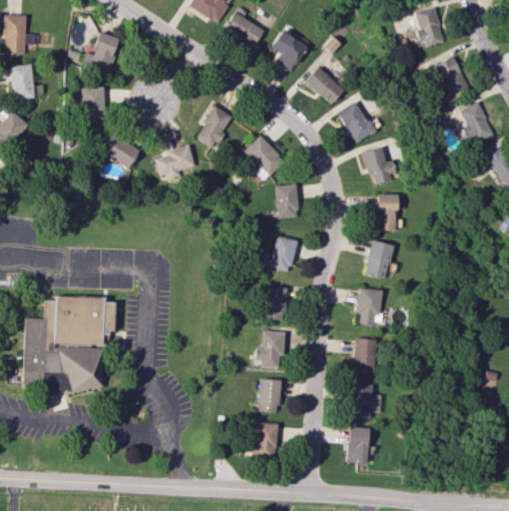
[(192,0),(189,7),(219,22),(228,2),(223,0),(192,0)]
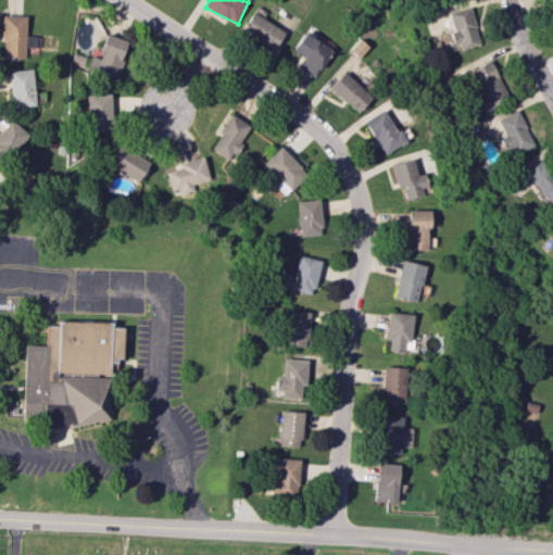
[(459,51),(482,45),(472,5),(448,11),(459,51)]
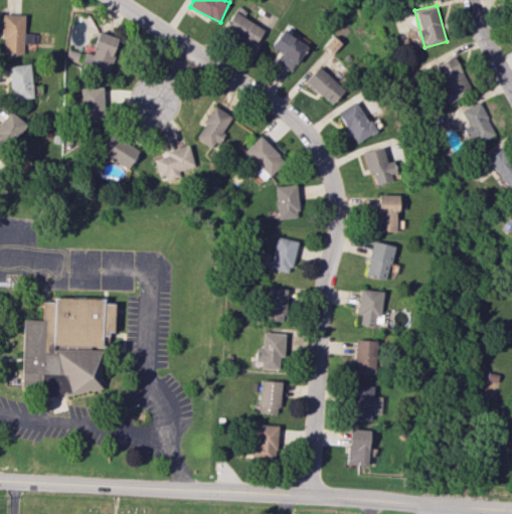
[(265,29),(234,12),(225,30),(256,46),(265,29)]
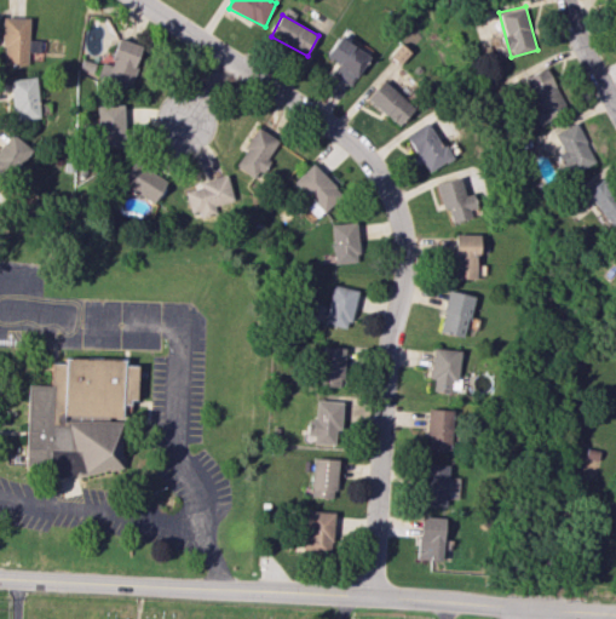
[(6,66),(30,67),(32,55),(49,55),(49,41),(32,41),(32,19),(6,19),(6,66)]
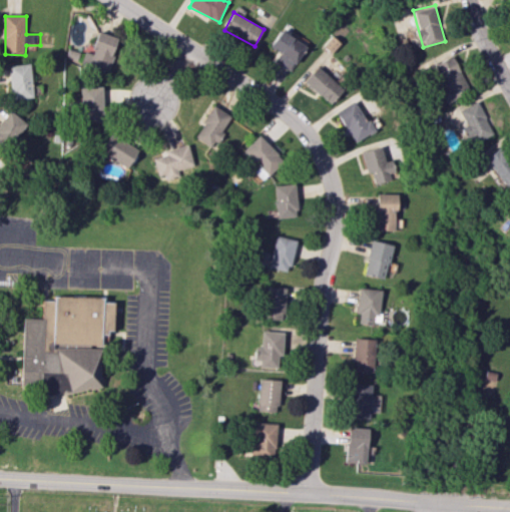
[(272,48),(283,54),(278,63),(294,71),(307,45),(281,31),(272,48)]
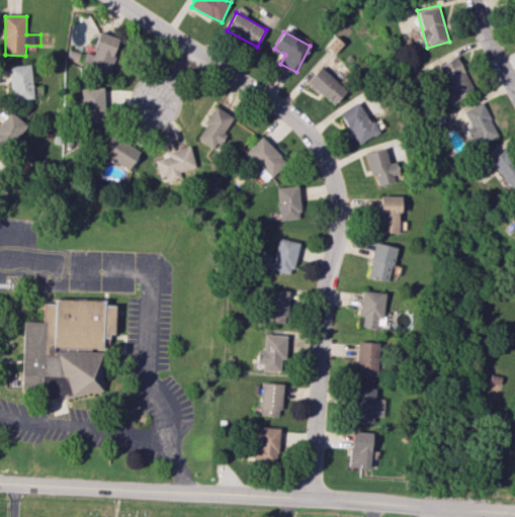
[(122,39),(102,32),(93,56),(88,54),(84,65),(109,75),(122,39)]
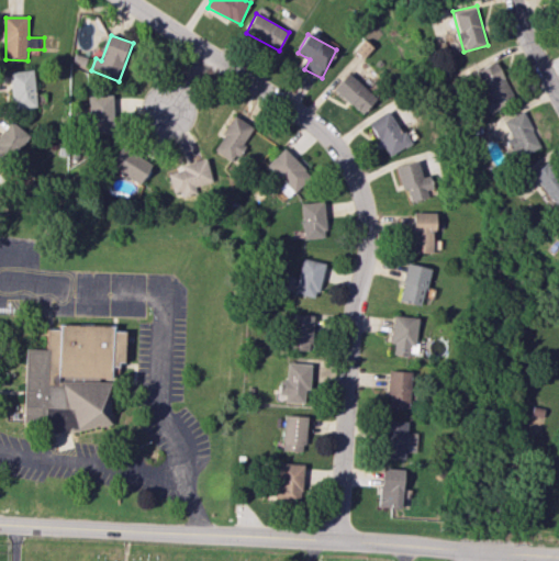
[(478,71),(491,97),(484,100),(491,113),(516,101),(498,62),(478,71)]
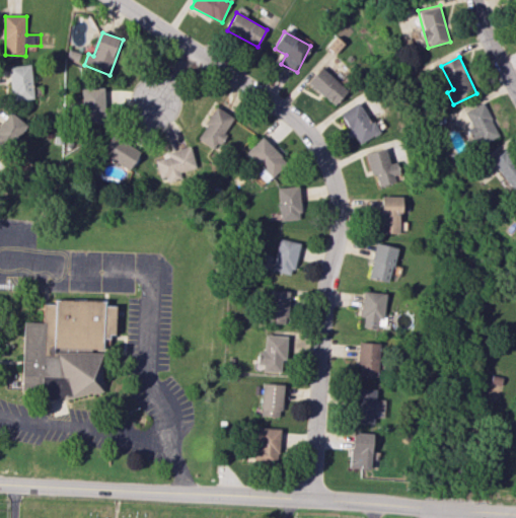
[(10,67),(14,101),(35,98),(32,65),(10,67)]
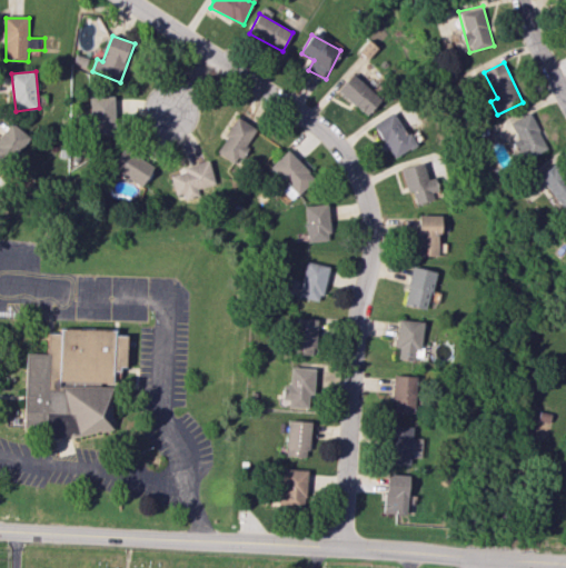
[(368,117),(383,100),(355,75),(339,90),(368,117)]
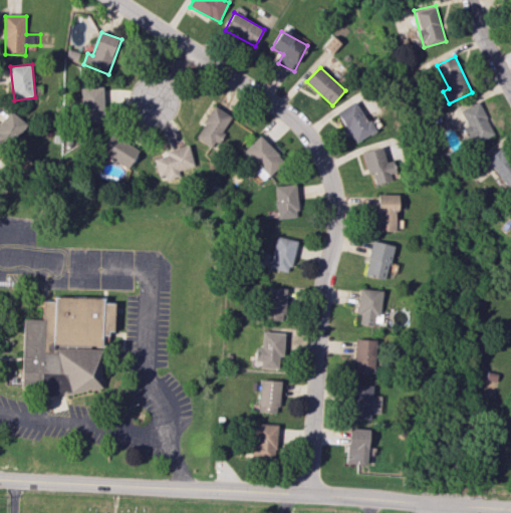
[(103,87),(82,88),(83,123),(104,122),(103,87)]
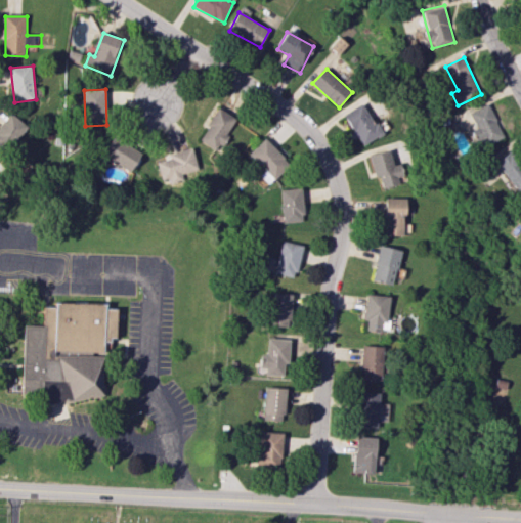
[(363,147),(383,135),(363,102),(344,115),(363,147)]
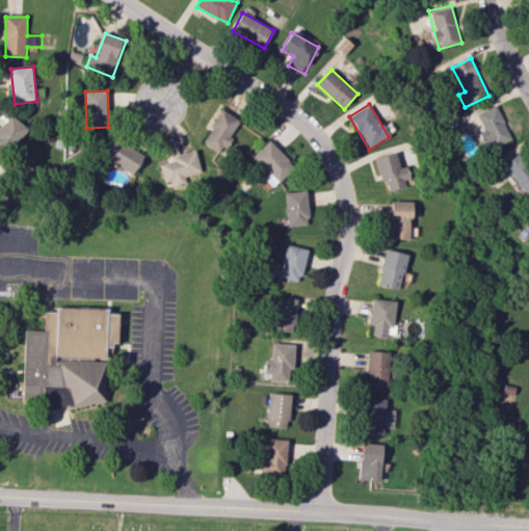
[(477,115),(485,131),(479,134),(488,152),(513,138),(496,106),(477,115)]
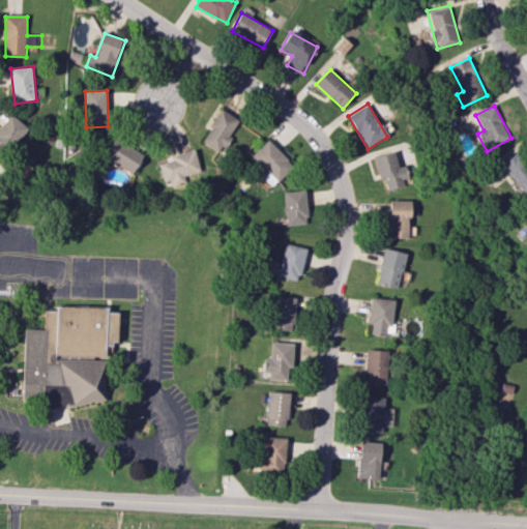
[(221,153),(241,122),(223,110),(202,142),(221,153)]
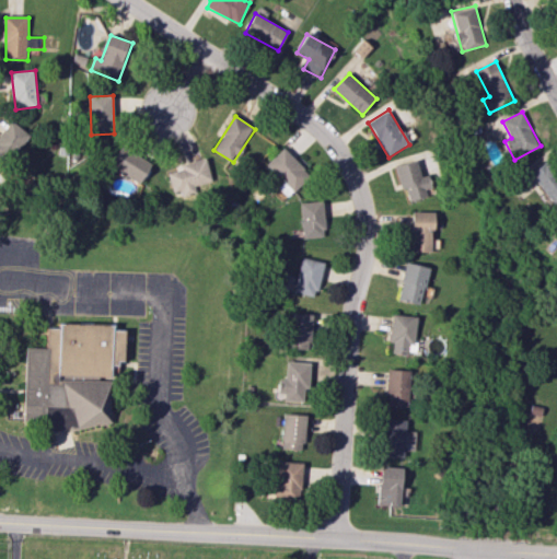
[(0,158),(4,152),(13,160),(33,137),(13,121),(0,136),(0,158)]
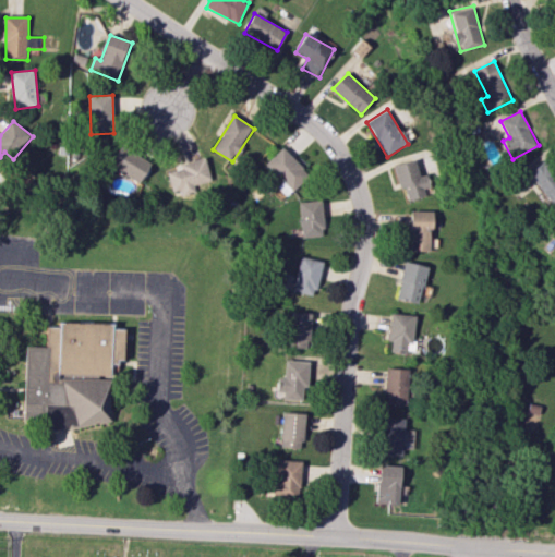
[(139,185),(153,166),(124,146),(110,166),(139,185)]
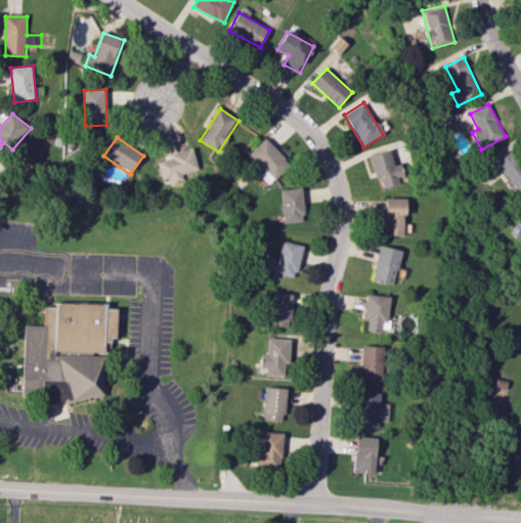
[(271,185),(292,165),(265,139),(251,155),(267,171),(261,176),(271,185)]
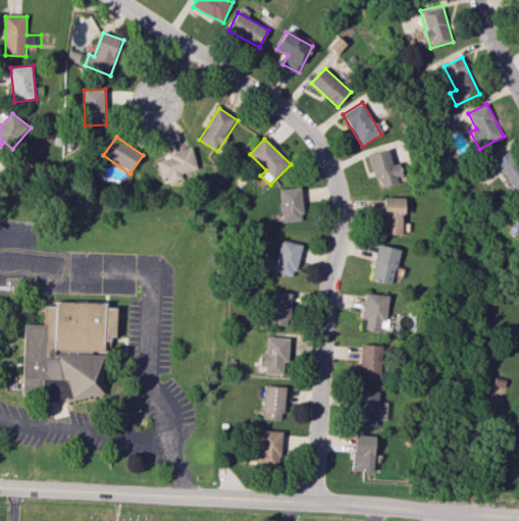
[(163,180),(170,178),(171,184),(185,180),(184,173),(198,169),(193,148),(169,154),(171,158),(158,162),(163,180)]
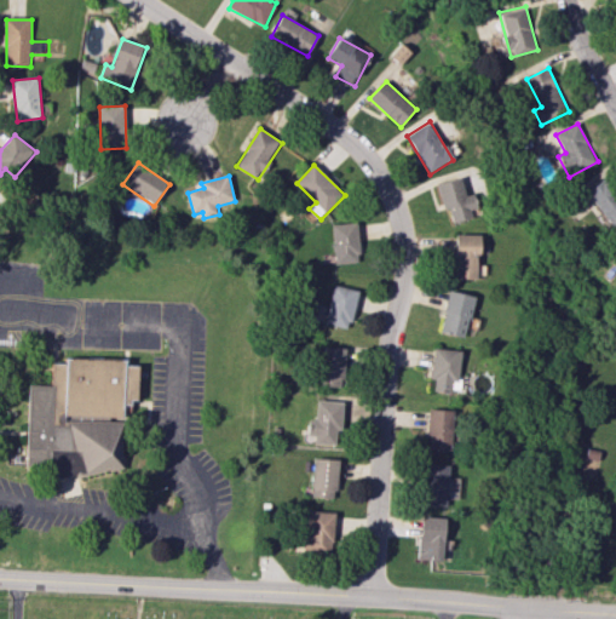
[(438,185),(450,223),(479,215),(473,194),(467,196),(461,178),(438,185)]
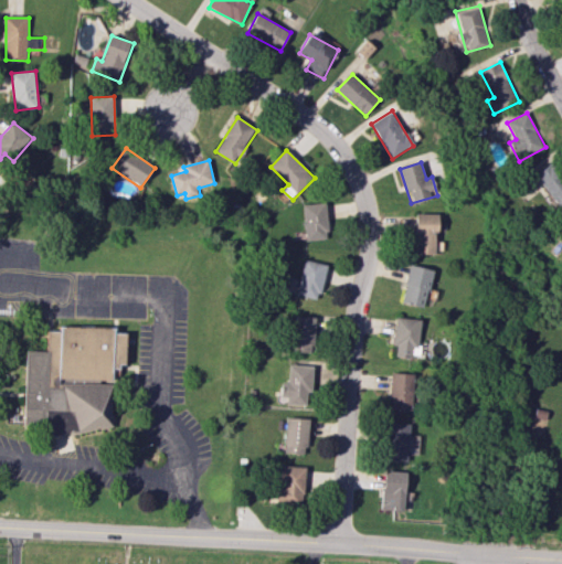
[(560,205),(561,204),(561,177),(551,163),(536,176),(560,205)]
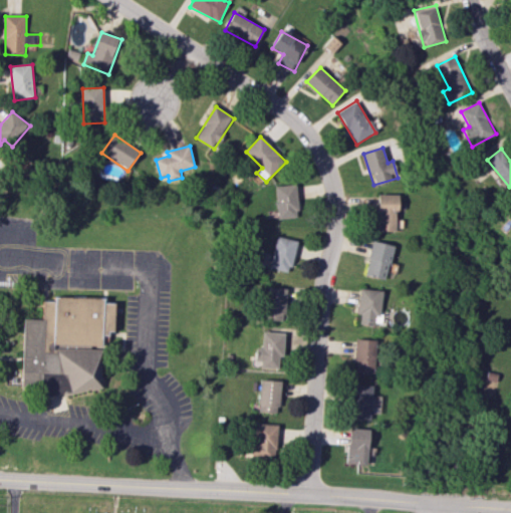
[(278,187),(279,219),(299,218),(298,186),(278,187)]
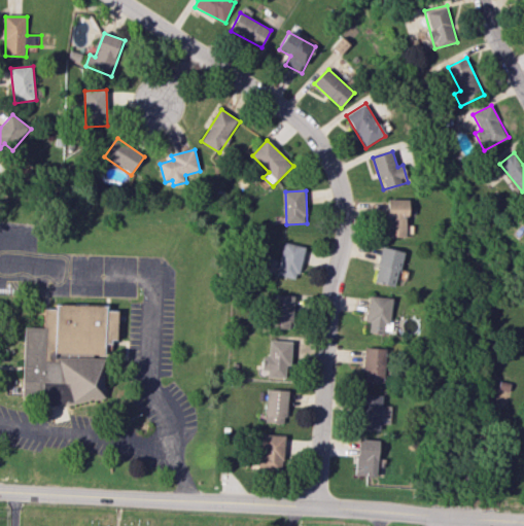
[(408,200),(388,200),(387,238),(407,238),(408,200)]
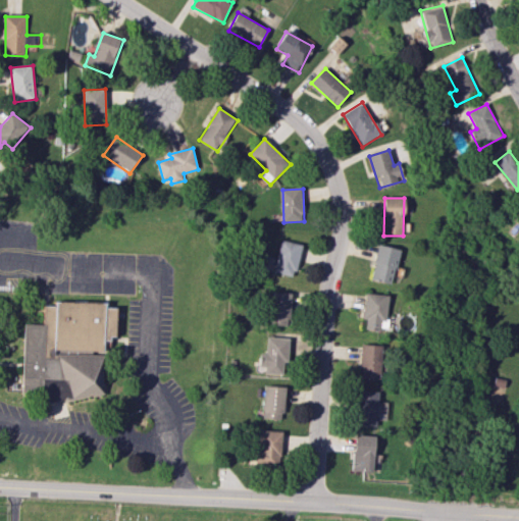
[(277,274),(298,276),(302,244),(280,242),(277,274)]
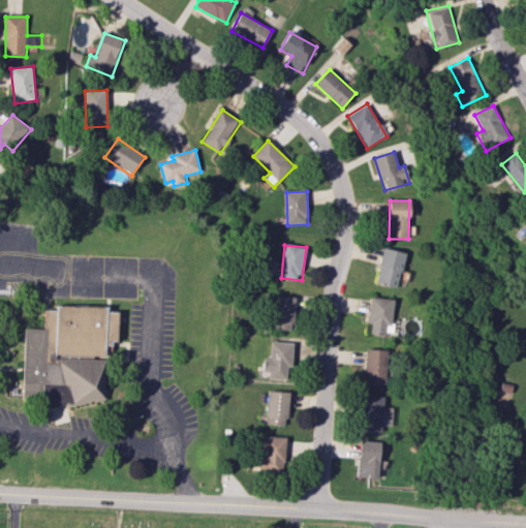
[(398,288),(406,253),(384,249),(376,284),(398,288)]
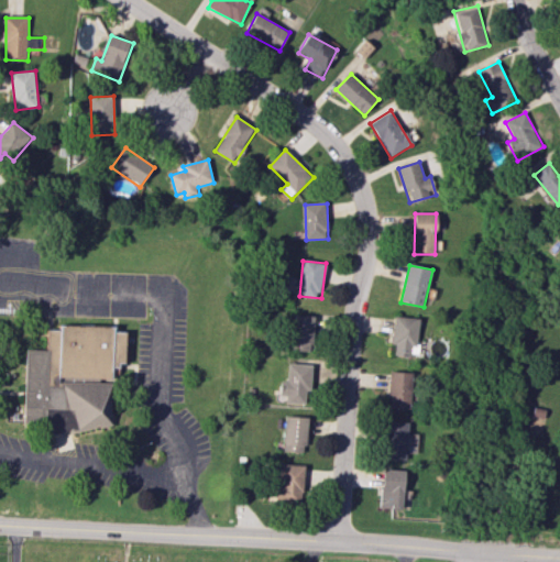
[(315,352),(316,317),(293,316),(293,351),(315,352)]
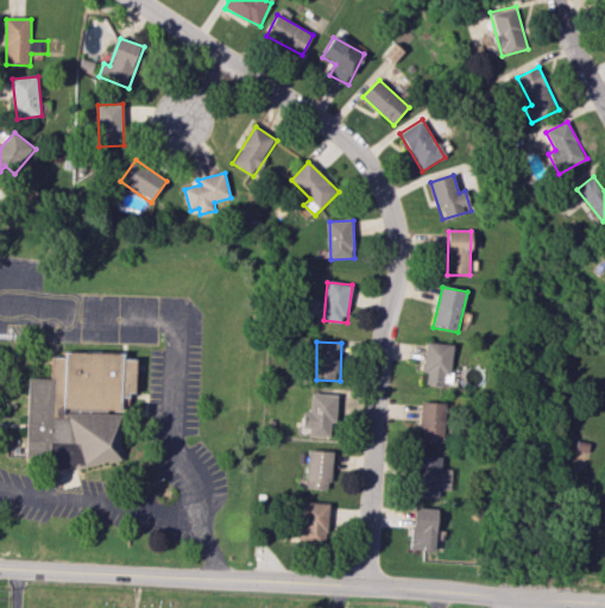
[(443,388),(445,375),(451,376),(454,345),(427,343),(423,374),(428,374),(427,386),(443,388)]
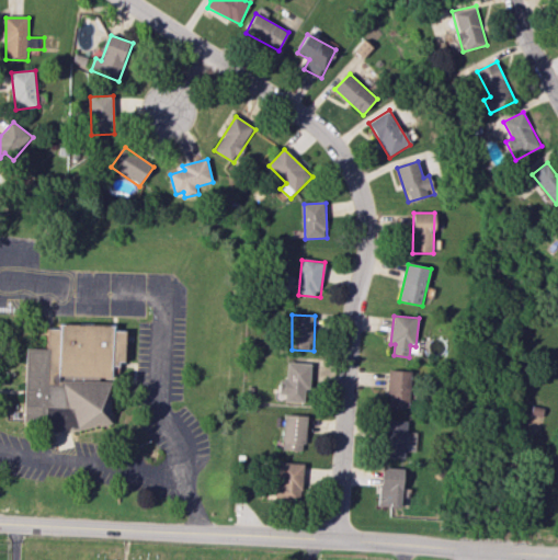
[(49,329),(61,329),(61,324),(115,326),(115,331),(126,331),(125,365),(121,365),(121,368),(112,368),(110,413),(113,413),(112,424),(49,438),(46,422),(26,422),(29,351),(48,351),(49,329)]
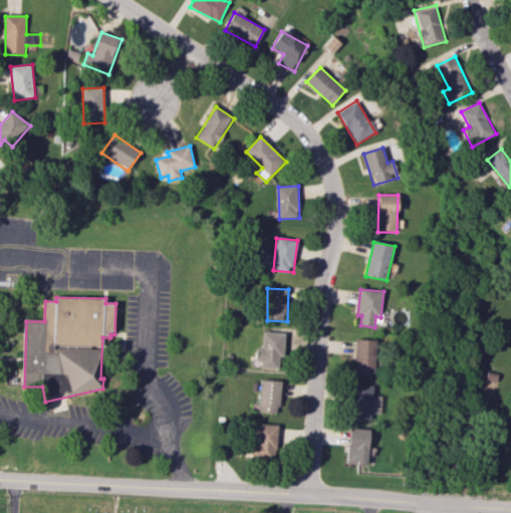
[(283,369),(284,333),(264,332),(263,348),(256,348),(256,362),(262,362),(262,368),(283,369)]
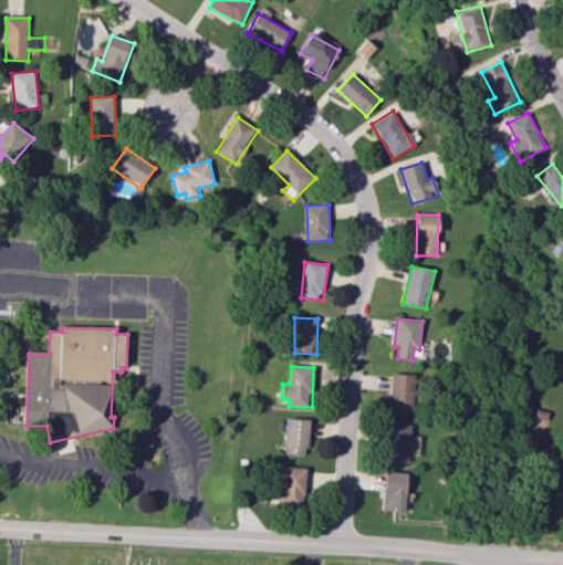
[(392,411),(414,412),(416,375),(394,374),(392,411)]
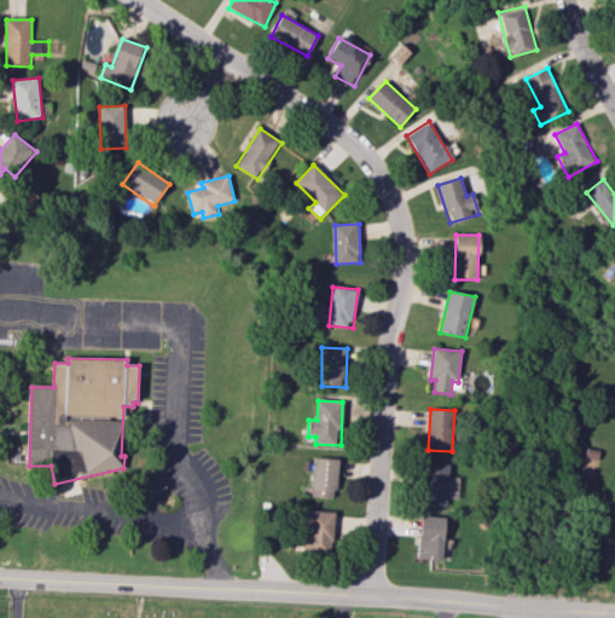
[(337,498),(338,460),(314,458),(313,497),(337,498)]
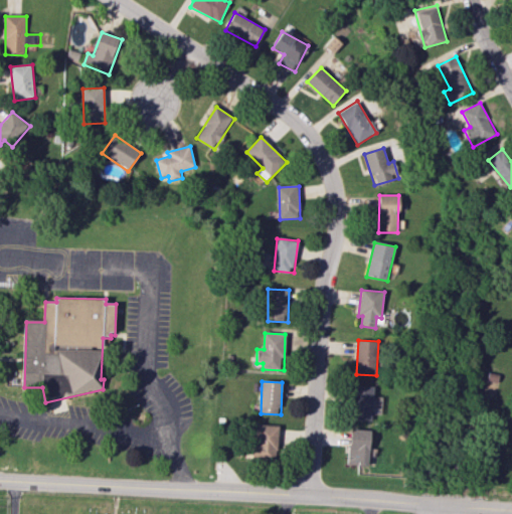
[(374,387),(353,386),(352,420),(372,420),(374,387)]
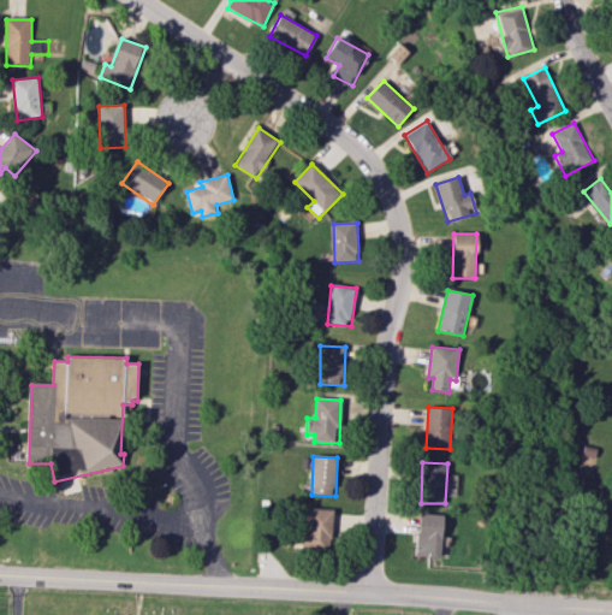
[(333,509),(306,509),(304,549),(332,550),(333,509)]
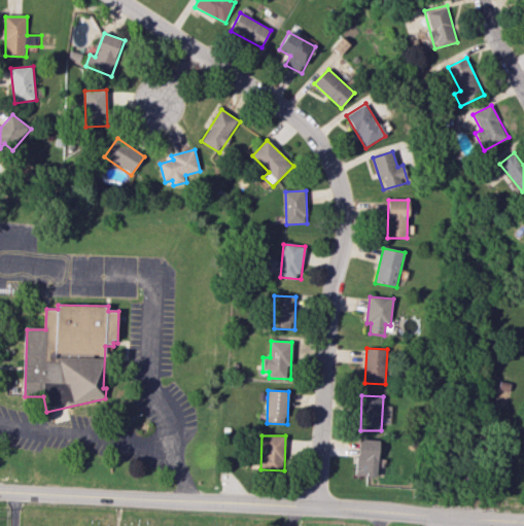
[(357,477),(378,477),(379,441),(358,440),(357,477)]
